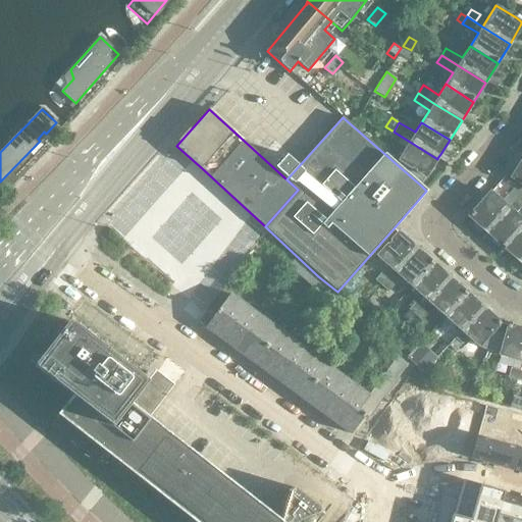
[(388,138),(404,149),(397,161),(425,178),(437,159),(409,142),(394,132),(388,138)]
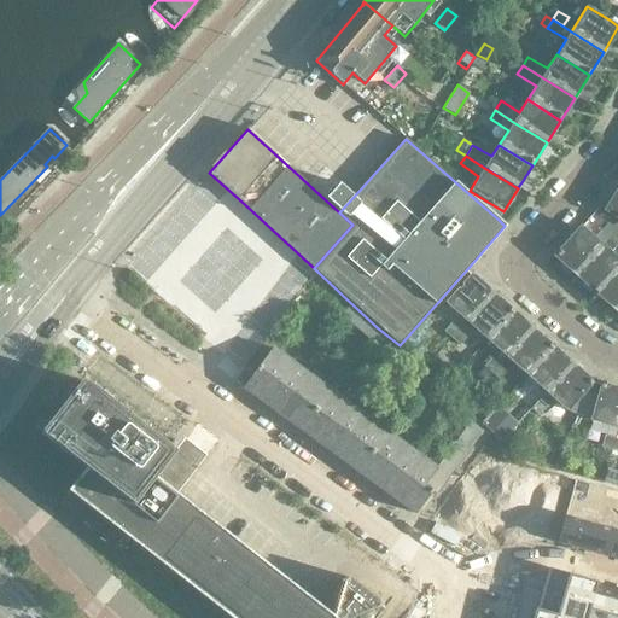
[(522,182),(518,187),(528,193),(530,188),(522,182)]
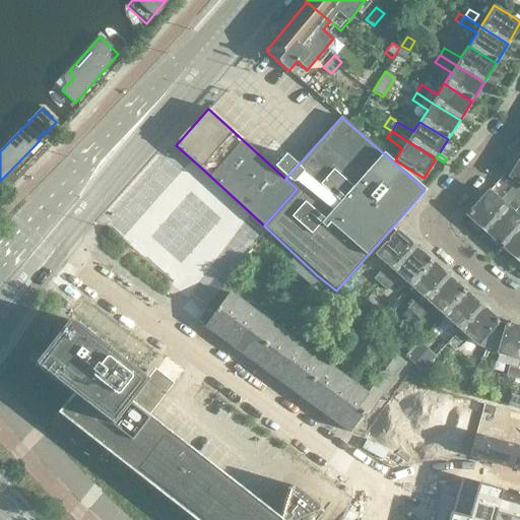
[(275,167),(286,176),(296,165),(284,155),(275,167)]
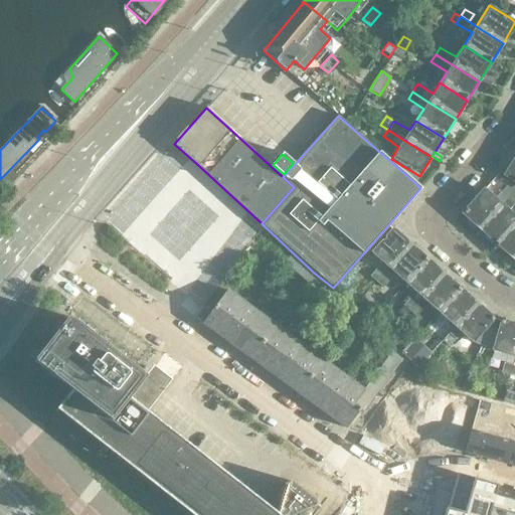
[(514,158),(505,175),(509,177),(507,179),(514,183),(514,158)]
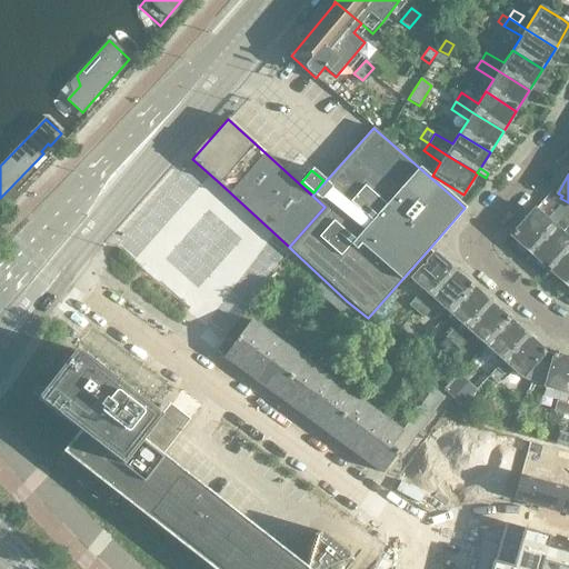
[(535,210),(511,236),(530,252),(567,211),(559,206),(552,213),(550,211),(546,217),(540,212),(539,213),(535,210)]
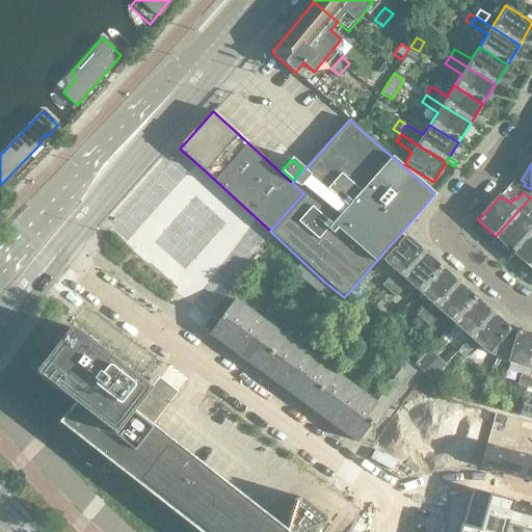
[(530,197),(496,236),(513,251),(531,230),(531,221),(526,217),(531,209),(531,200),(530,198),(530,197)]
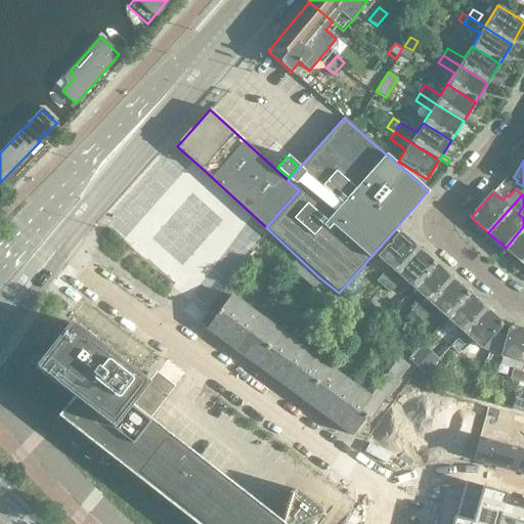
[(523,226),(506,248),(522,263),(523,260),(523,226)]
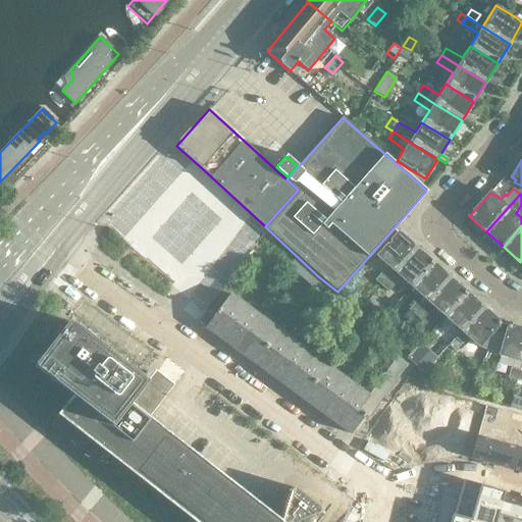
[(393,270),(414,247),(397,231),(375,255),(393,270)]
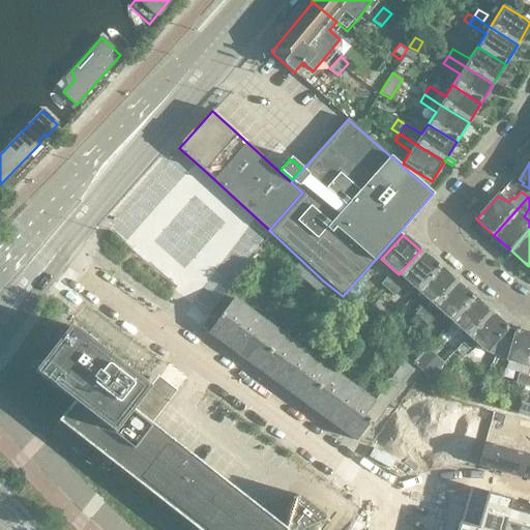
[(420,251),(399,274),(400,276),(416,290),(438,266),(420,251)]
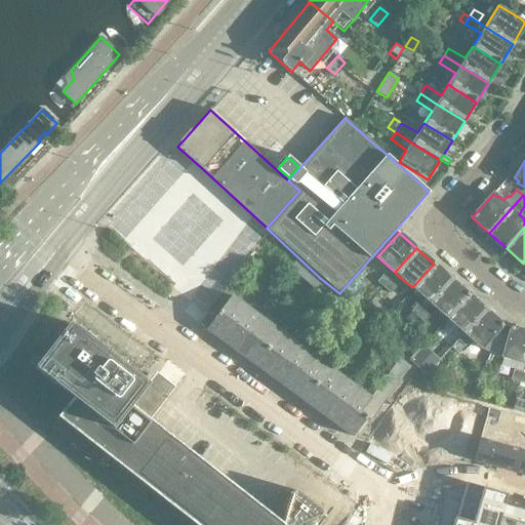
[(320,278),(297,257),(289,265),(314,286),(320,278)]
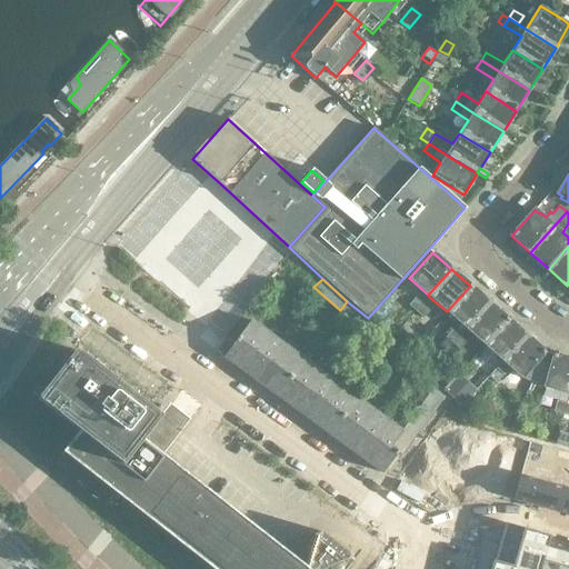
[(470,286),(447,311),(459,322),(443,339),(450,346),(466,328),(489,302),(470,286)]
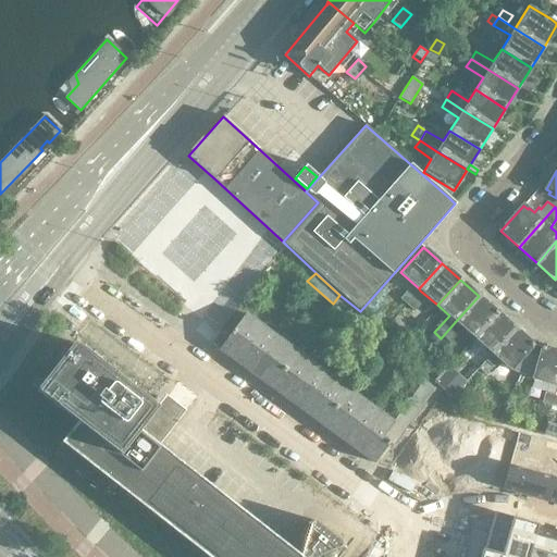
[(406,305),(413,296),(407,291),(399,298),(406,305)]
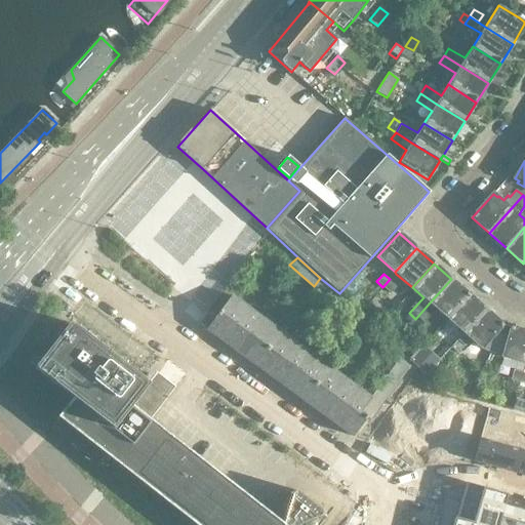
[(329,286),(320,278),(314,286),(322,293),(329,286)]
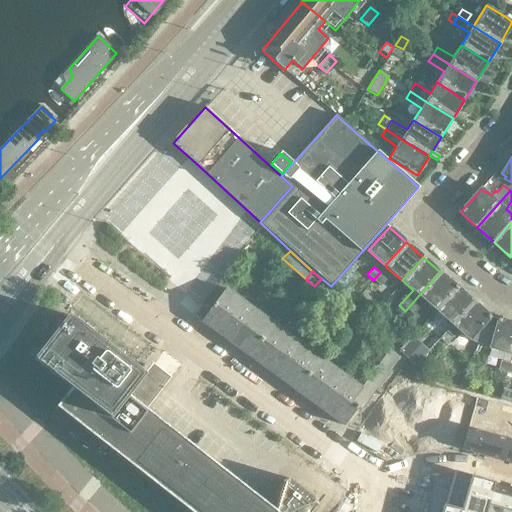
[(380,285),(386,278),(380,272),(373,280),(380,285)]
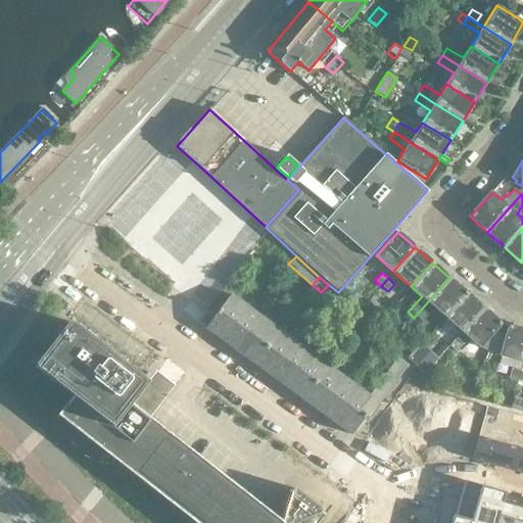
[(449,278),(428,301),(429,302),(445,317),(467,293),(449,278)]
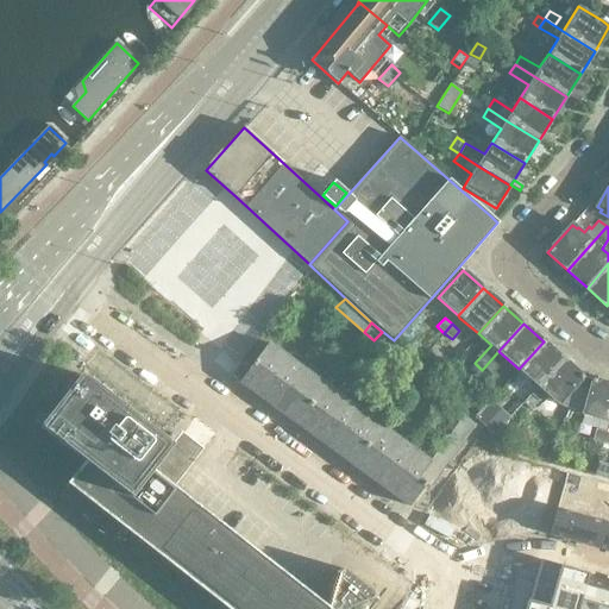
[(399,347),(390,339),(381,347),(389,356),(399,347)]
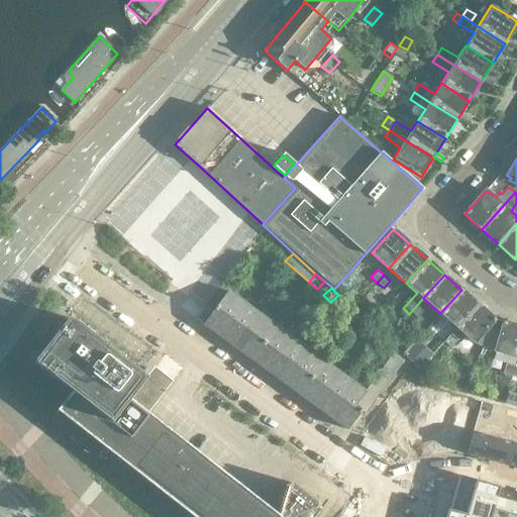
[(461,290),(440,313),(456,328),(457,328),(479,304),(461,290)]
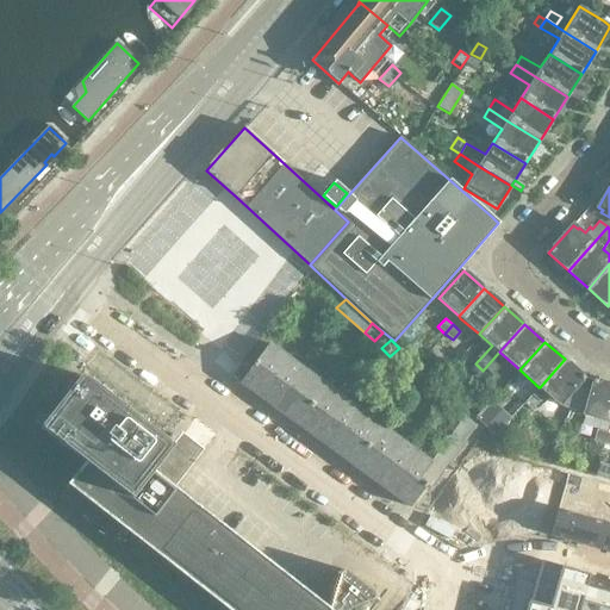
[(271,343),(241,383),(297,424),(327,385),(271,343)]
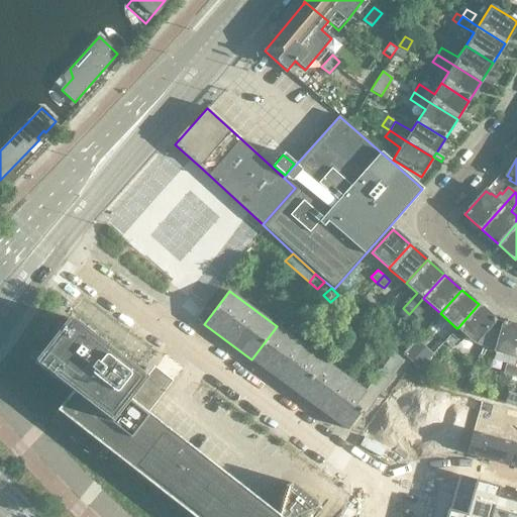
[(476,344),(492,326),(495,323),(494,322),(496,319),(479,304),(457,328),(444,342),(451,348),(463,334),(476,344)]
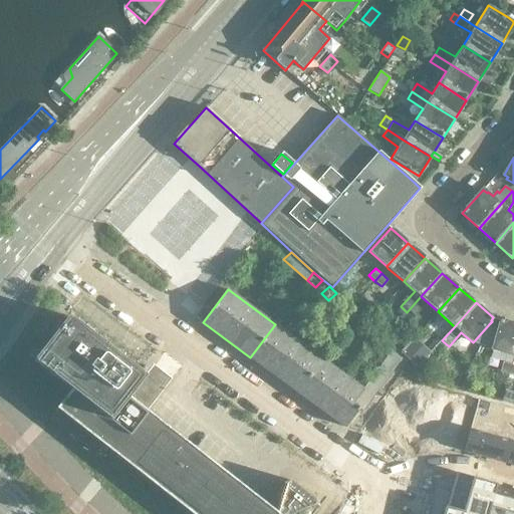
[(422,309),(415,303),(409,310),(416,316),(422,309)]
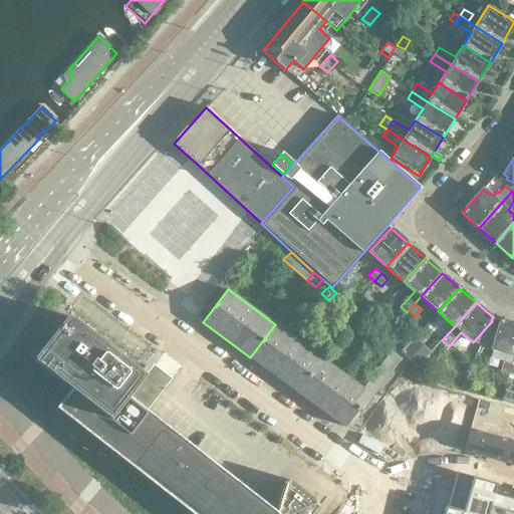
[(407,312),(401,306),(395,312),(401,318),(407,312)]
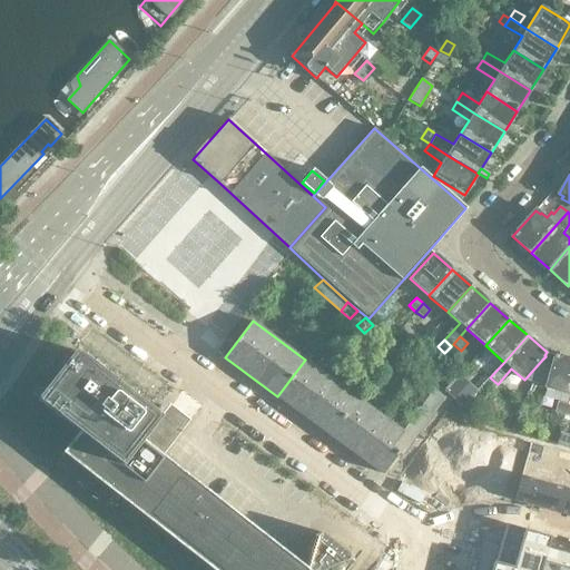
[(412,379),(419,372),(393,349),(387,356),(412,379)]
